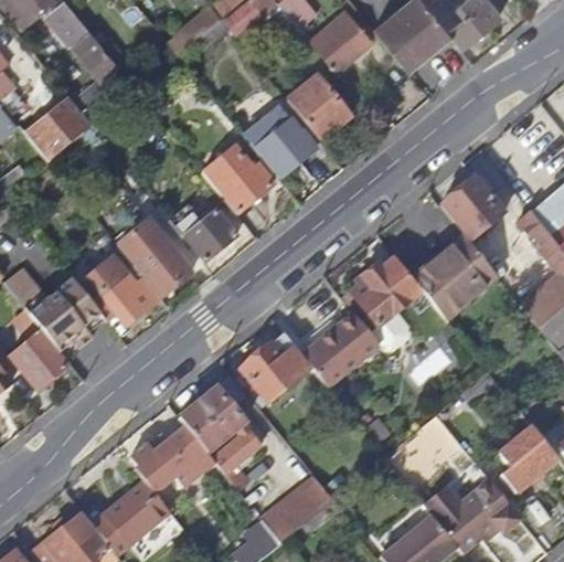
[(0,0),(0,2),(20,27),(53,0),(0,0)]
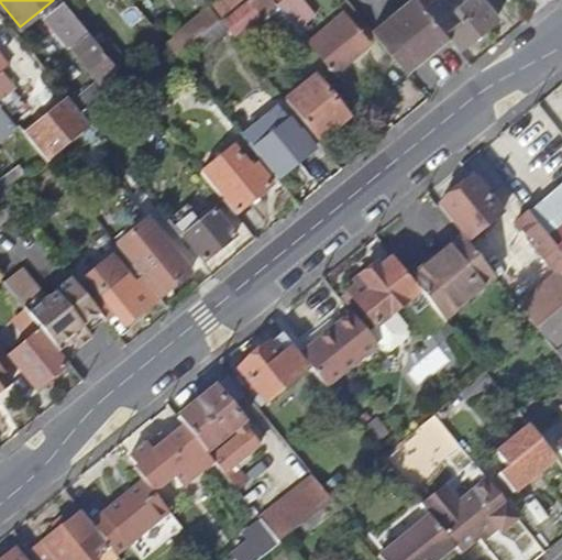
[(211,0),(207,3),(208,6),(217,15),(234,0),(211,0)]
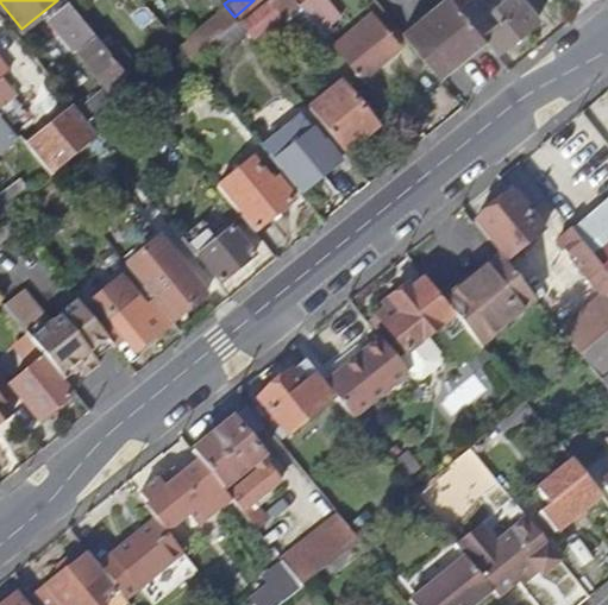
[(324,31),(298,0),(261,0),(239,18),(251,35),(259,29),(283,10),(311,42),(324,31)]
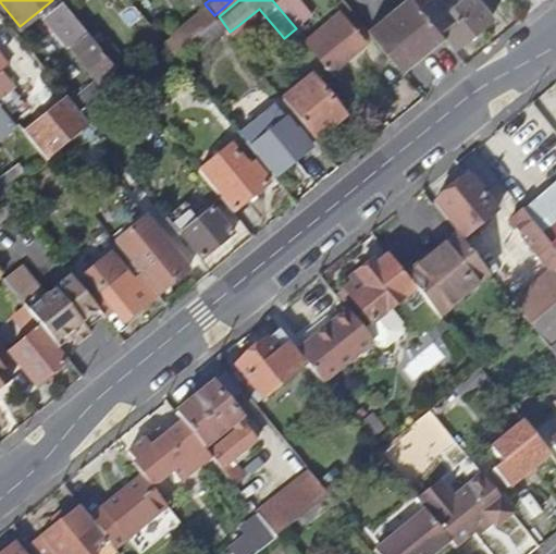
[(440,31),(439,29),(418,3),(415,0),(400,0),(367,27),(397,65),(440,31)]
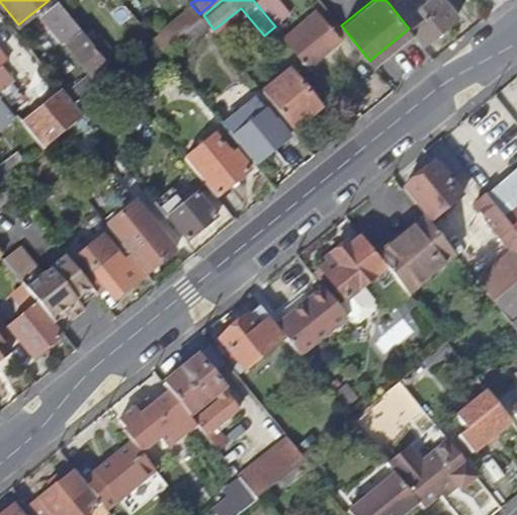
[(393,0),(389,3),(408,27),(410,25),(420,17),(412,8),(416,5),(412,0),(393,0)]
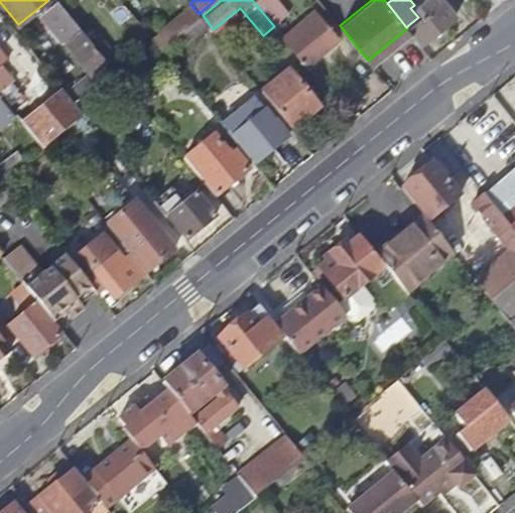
[(420,0),(414,5),(410,8),(418,17),(408,25),(421,40),(455,13),(443,0),(420,0)]
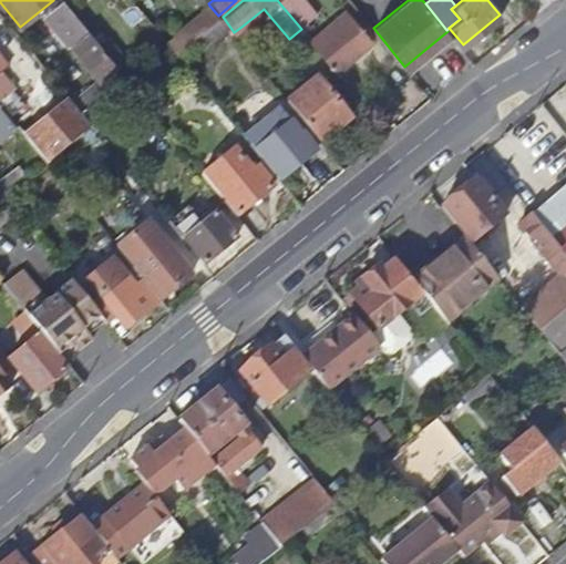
[(186,47),(220,19),(218,16),(209,6),(176,33),(186,47)]
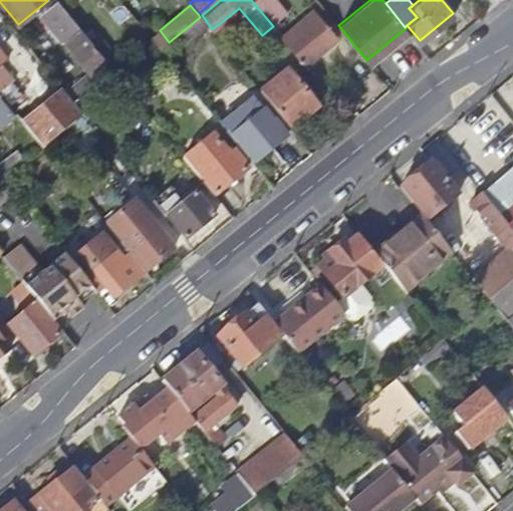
[(281,36),(304,64),(337,37),(314,9),(281,36)]
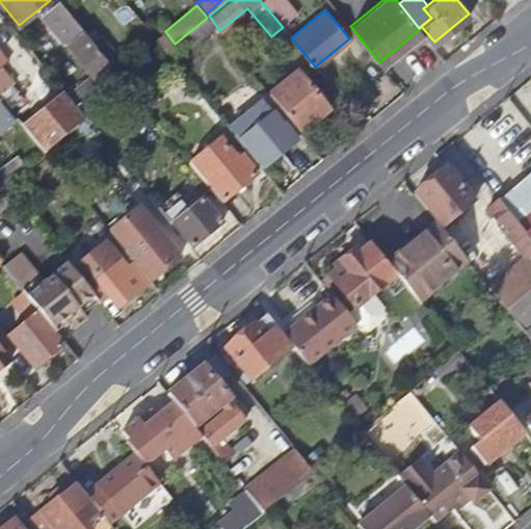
[(207,18),(239,57),(248,51),(227,25),(219,30),(209,16),(207,18)]
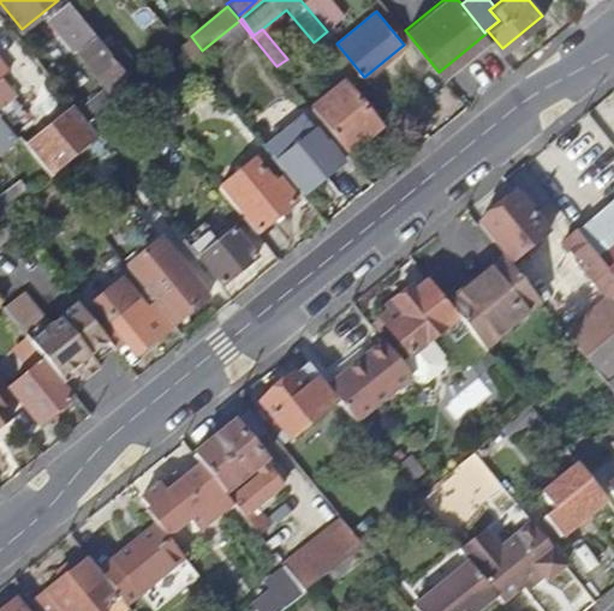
[(127,76),(95,35),(77,51),(109,91),(127,76)]
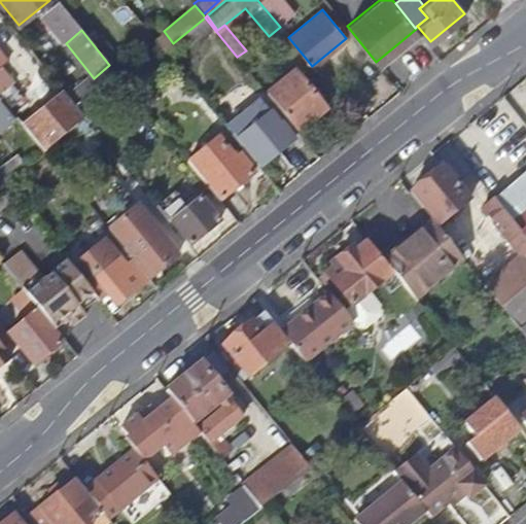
[(146,53),(159,42),(152,35),(139,45),(146,53)]
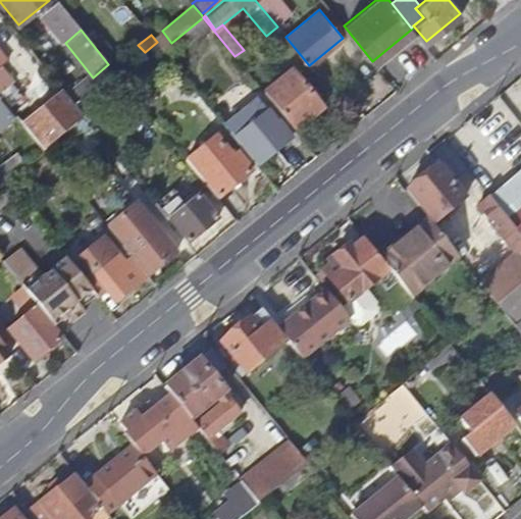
[(0,94),(9,105),(21,95),(0,67),(0,94)]
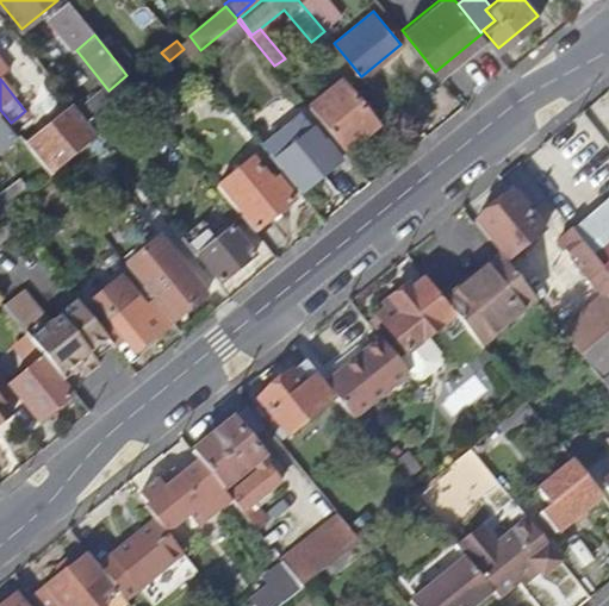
[(308,106),(343,150),(376,124),(340,81),(308,106)]
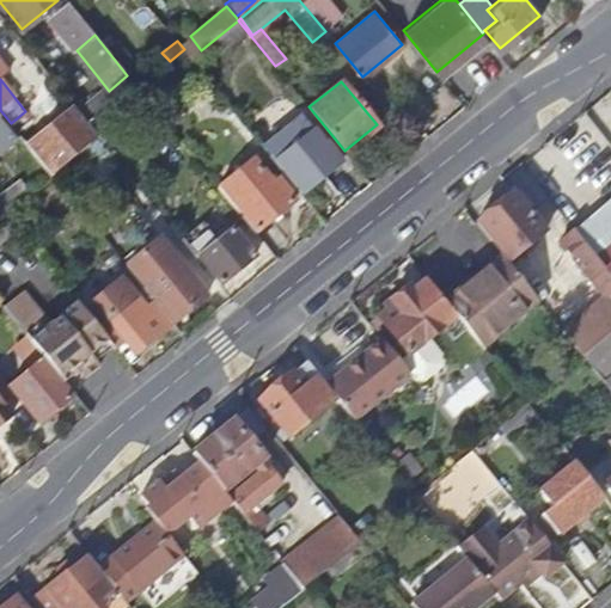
[(50,173),(97,135),(90,126),(73,105),(26,142),(50,173)]
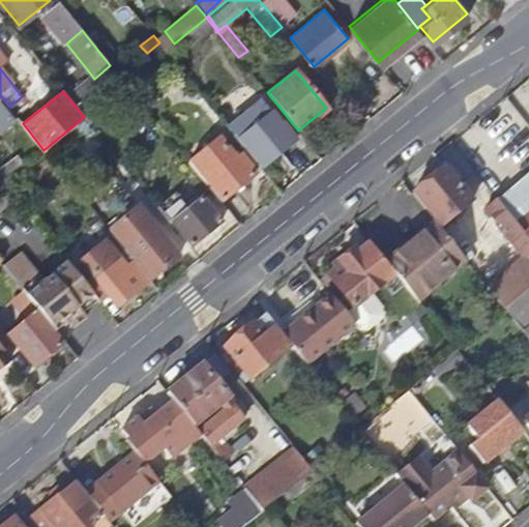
[(84,117),(87,120),(104,107),(94,95),(78,109),(84,117)]
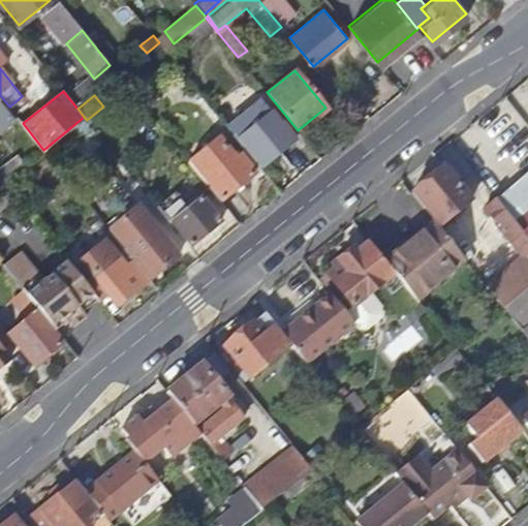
[(226,126),(237,138),(269,112),(259,100),(226,126)]
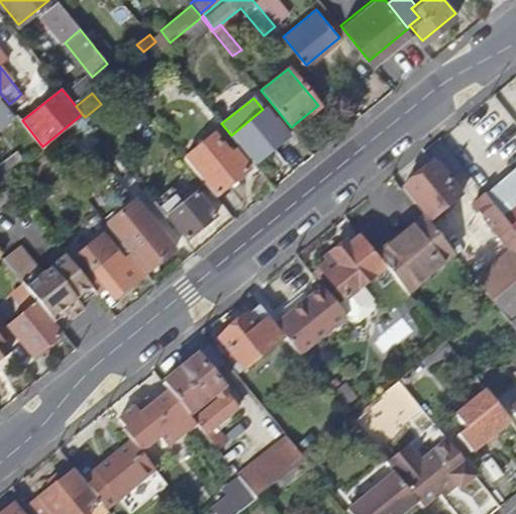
[(0,125),(12,116),(0,100),(0,125)]
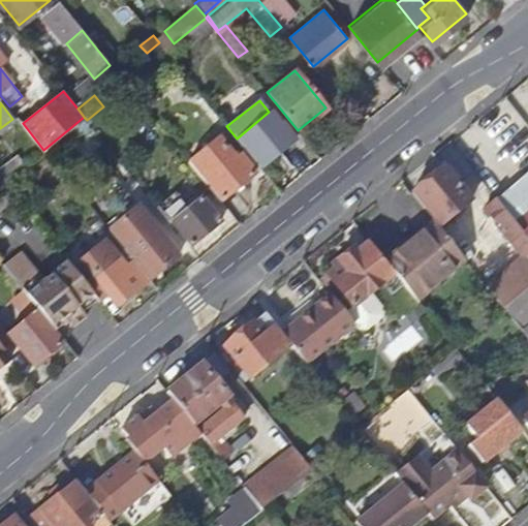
[(237,138),(259,166),(293,138),(279,121),(278,122),(269,112),(237,138)]
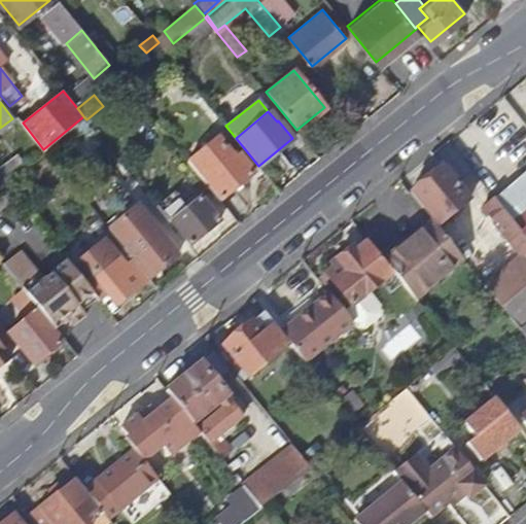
[(186,161),(218,199),(253,170),(239,153),(235,155),(217,135),(186,161)]
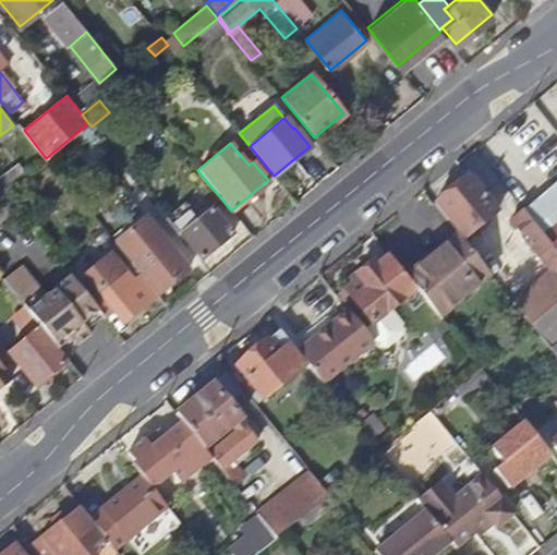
[(463,236),(497,207),(468,172),(435,200),(463,236)]
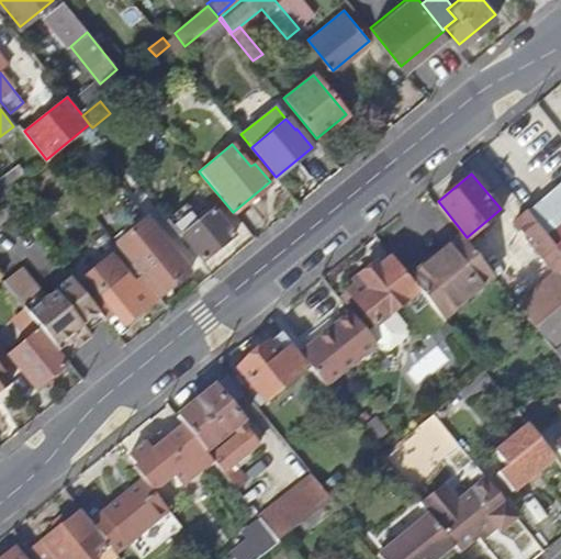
[(560,252),(560,180),(526,209),(560,252)]
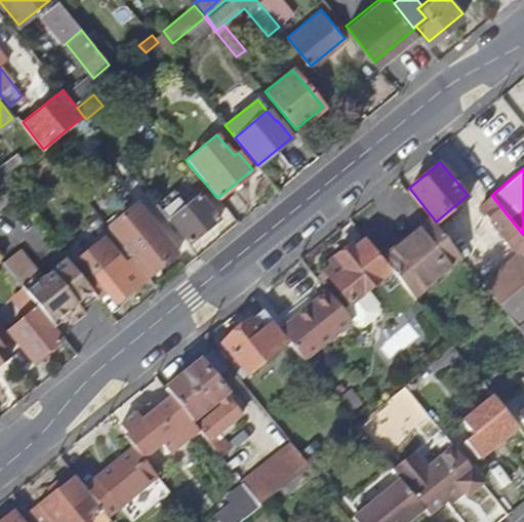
[(156,205),(167,219),(169,217),(188,242),(217,217),(198,194),(182,207),(169,194),(156,205)]
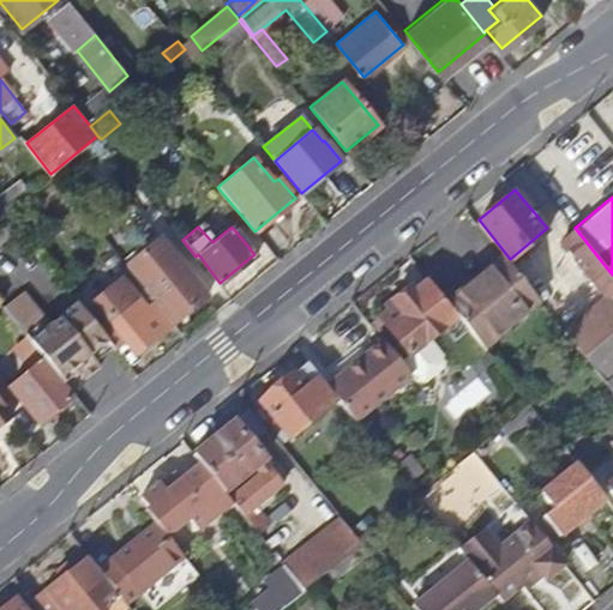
[(564,330),(586,357),(612,334),(612,275),(575,228),(560,240),(606,296),(564,330)]
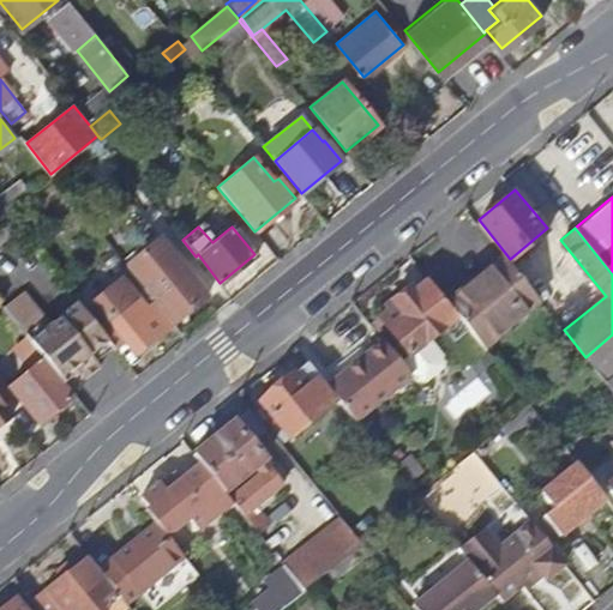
[(140,283),(143,288),(156,303),(172,322),(203,297),(181,270),(173,260),(157,240),(125,265),(130,270),(140,283)]
